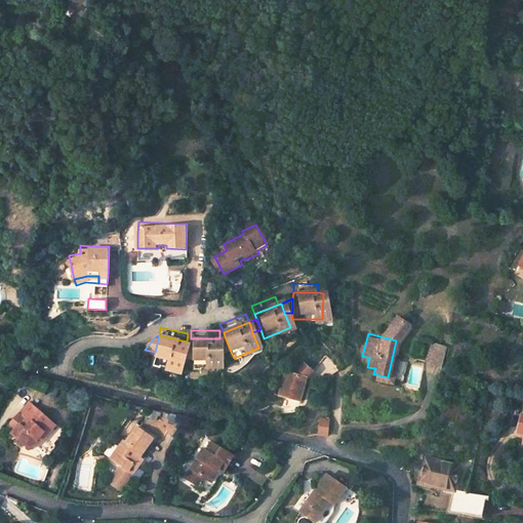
[(153,361),(182,367),(184,358),(187,342),(159,335),(155,352),(153,361)]
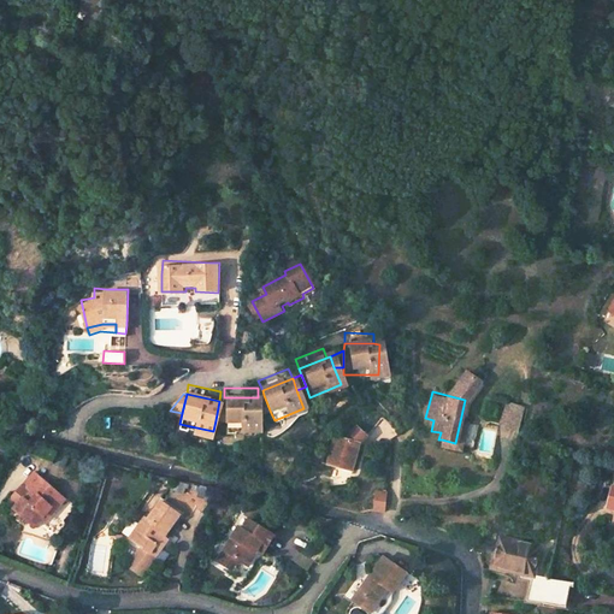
[(258,397),(258,418),(271,413),(264,395),(258,397)]
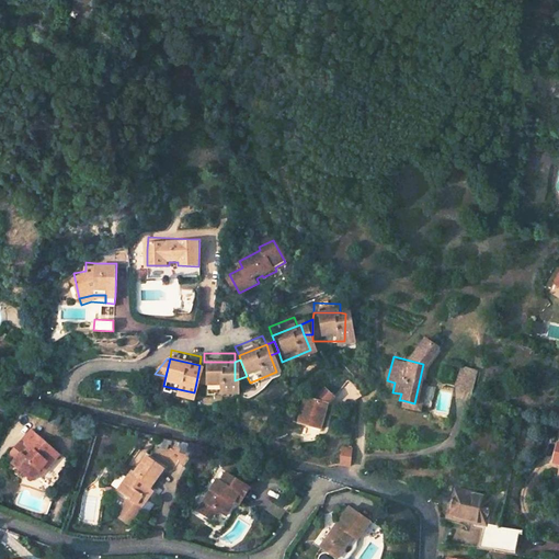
[(204,365),(204,383),(205,391),(235,392),(235,380),(235,362),(204,362),(204,365)]
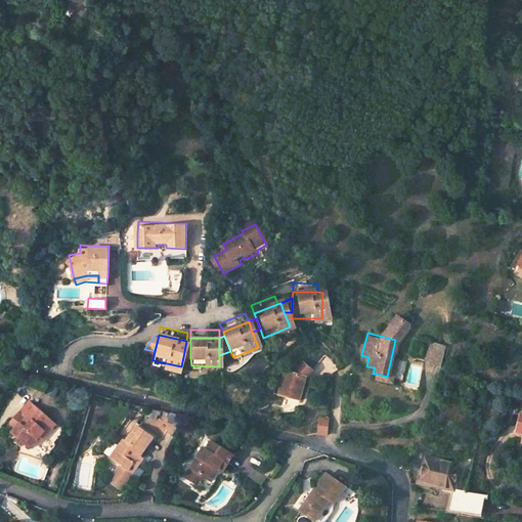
[(437,360),(428,357),(425,368),(435,372),(437,360)]
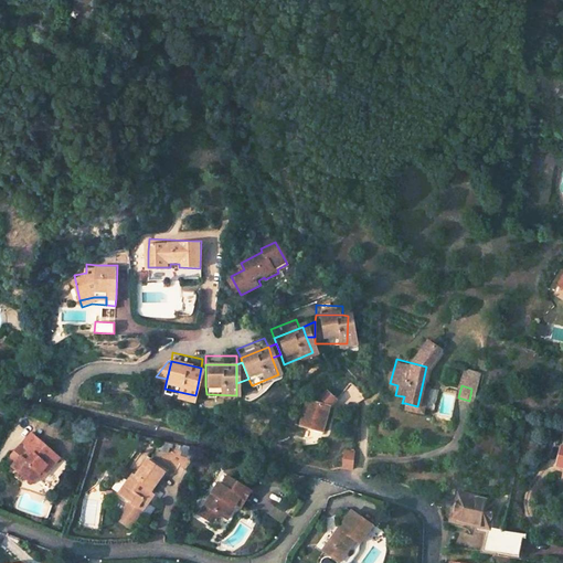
[(317,402),(306,399),(299,424),(320,429),(328,405),(332,395),(322,391),(317,402)]
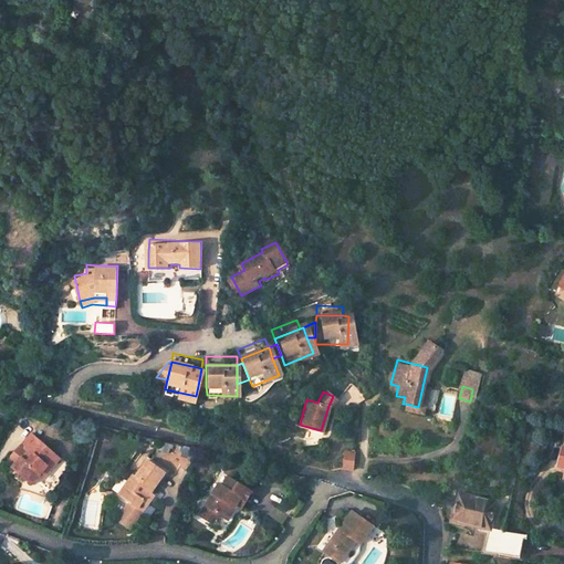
[(30,450),(16,468),(34,484),(42,474),(50,467),(53,470),(63,458),(35,432),(24,445),(30,450)]
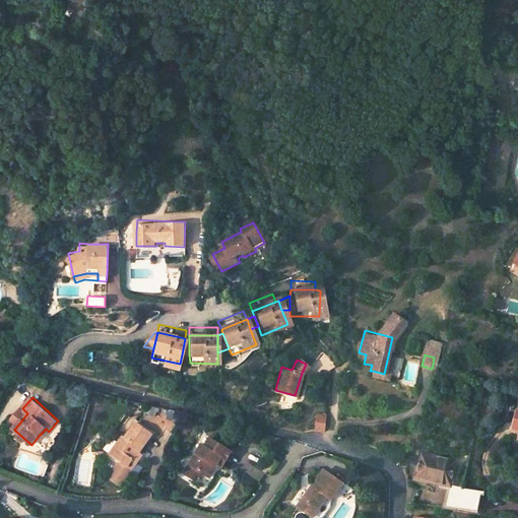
[(321,415),(314,413),(310,425),(319,428),(321,423),(321,415)]
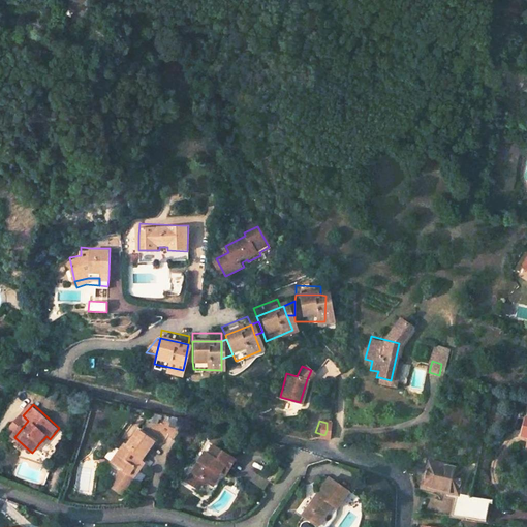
[(140,429),(128,444),(127,443),(115,460),(132,472),(138,464),(141,466),(146,460),(143,458),(155,441),(155,440),(140,429)]
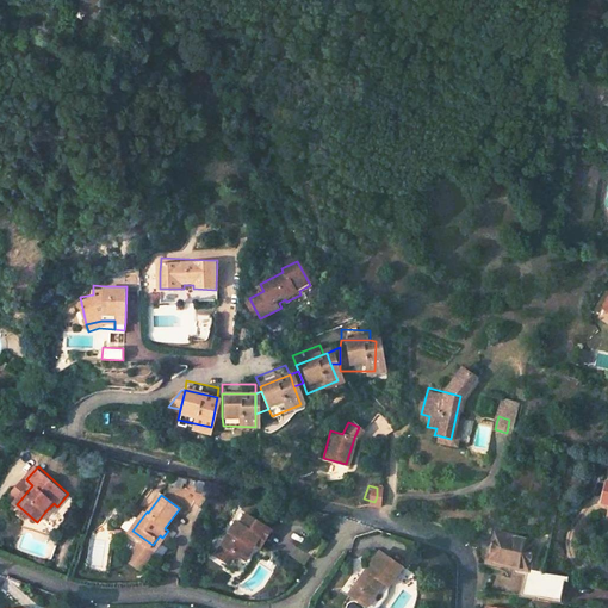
[(54,503),(45,512),(49,515),(57,507),(54,503)]
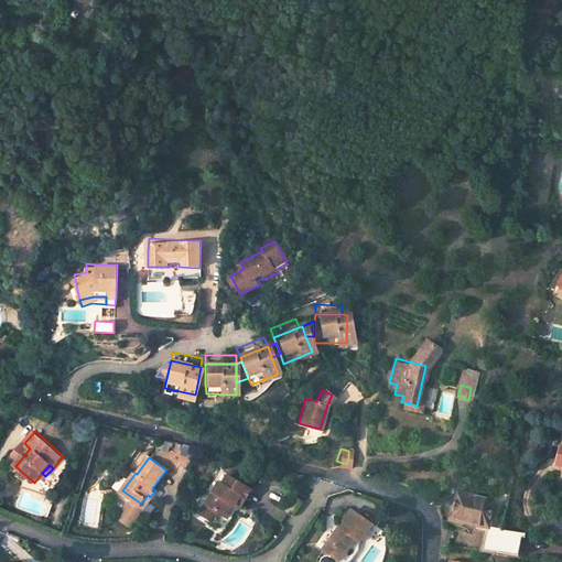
[(225,484),(203,512),(214,520),(220,510),(230,519),(241,506),(246,499),(250,503),(256,495),(235,478),(228,486),(225,484)]
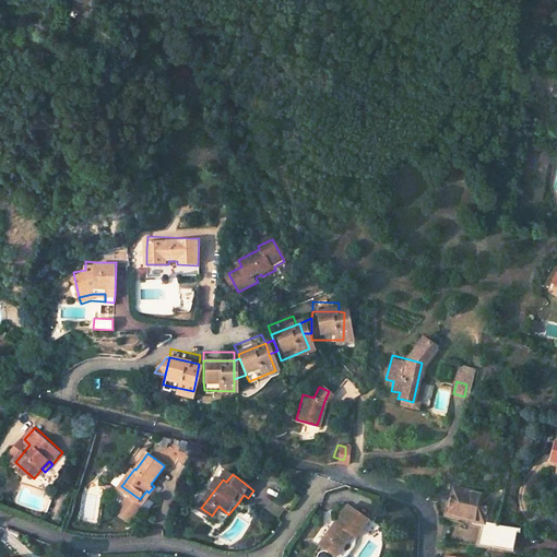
[(145,504),(157,487),(154,486),(149,493),(146,490),(140,499),(145,504)]
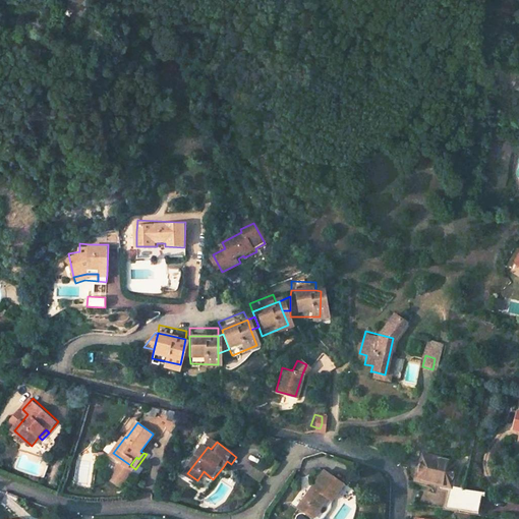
[(226,470),(231,464),(227,461),(223,467),(226,470)]
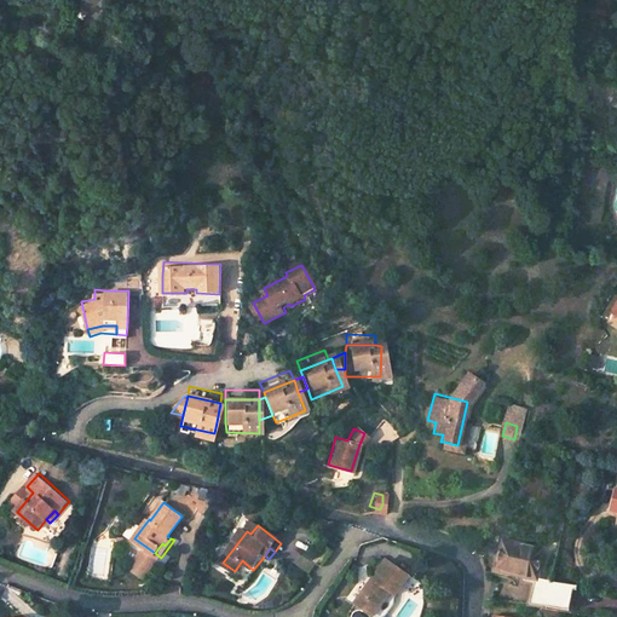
[(518,553),(500,549),(497,560),(502,560),(500,574),(524,578),(524,586),(531,587),(528,606),(546,610),(549,588),(551,581),(536,578),(541,552),(519,548),(518,553)]
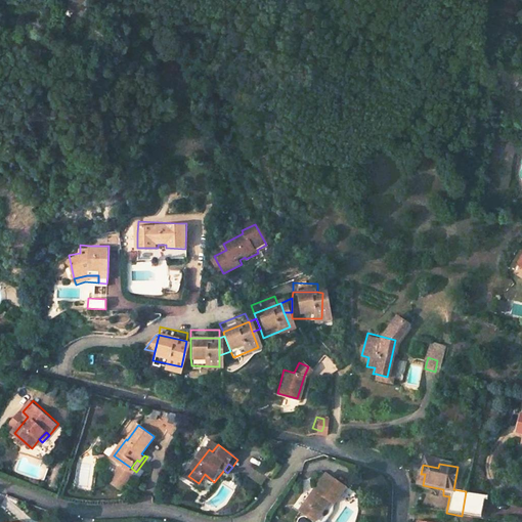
[(325,503),(329,497),(338,505),(349,488),(329,473),(317,488),(320,489),(320,490),(316,496),(313,494),(302,510),(318,521),(330,506),(325,503)]
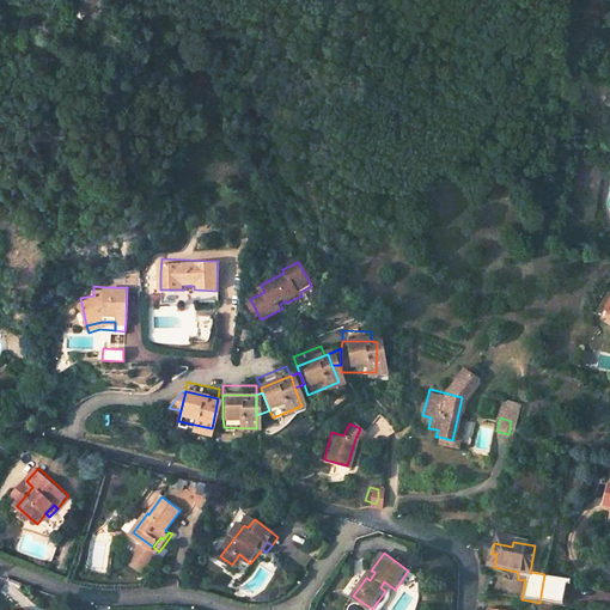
[(384,609),(396,596),(395,590),(384,581),(380,587),(385,591),(372,609),(384,609)]
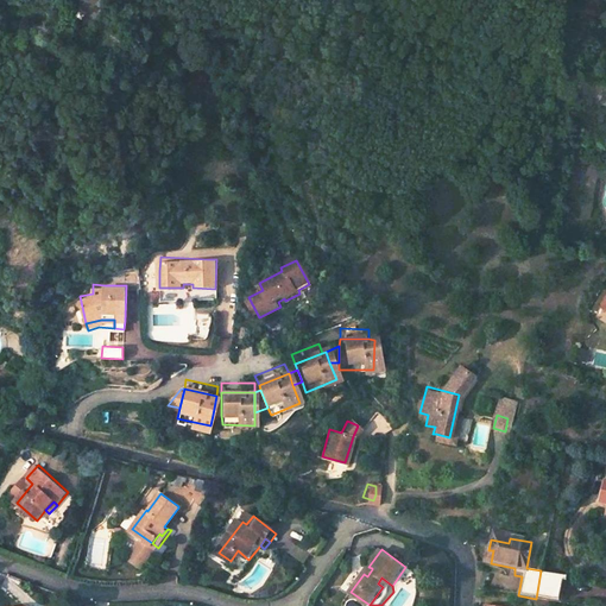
[(563,582),(540,578),(536,599),(561,603),(563,582)]
